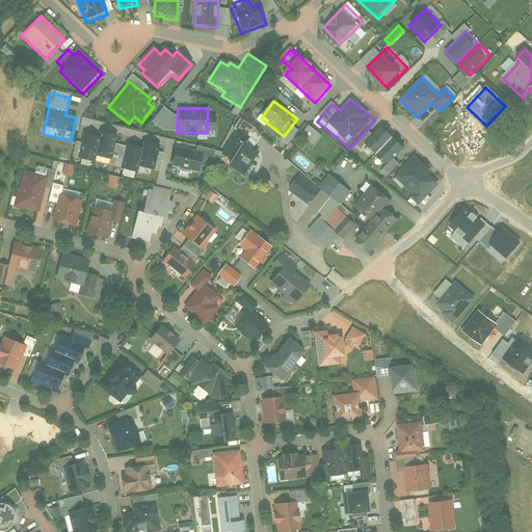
[(261,131),(240,118),(235,127),(257,139),(261,131)]
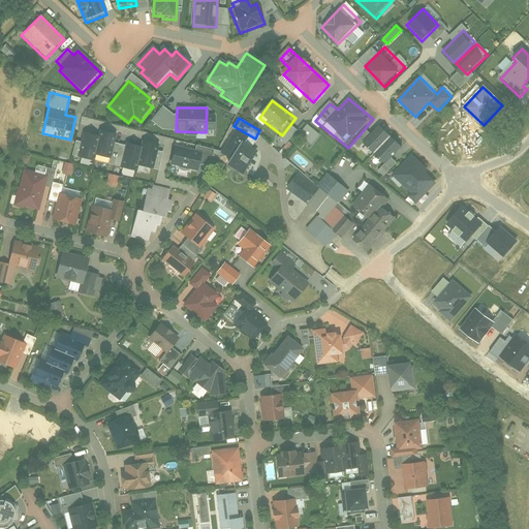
[(381,123),(365,139),(377,151),(393,134),(381,123)]
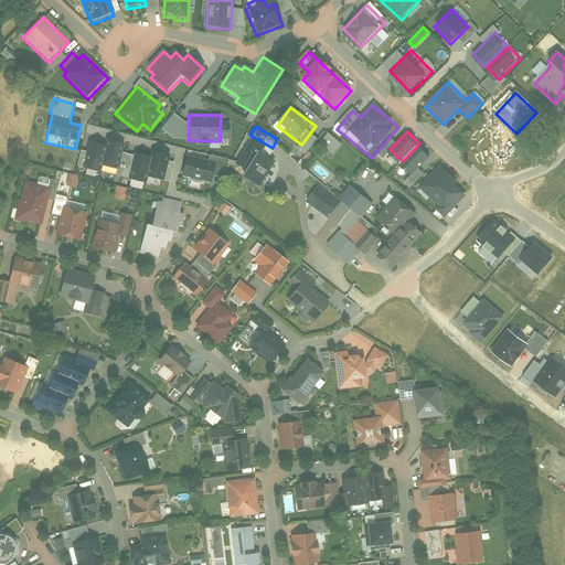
[(328,132),(319,145),(334,156),(342,144),(328,132)]
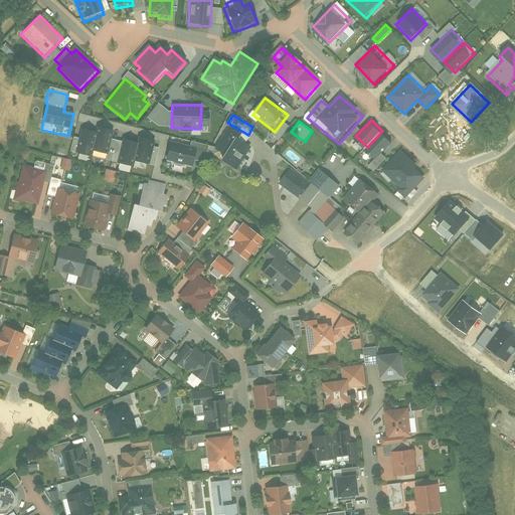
[(97,135),(82,131),(76,155),(92,159),(94,153),(108,157),(114,133),(99,129),(97,135)]
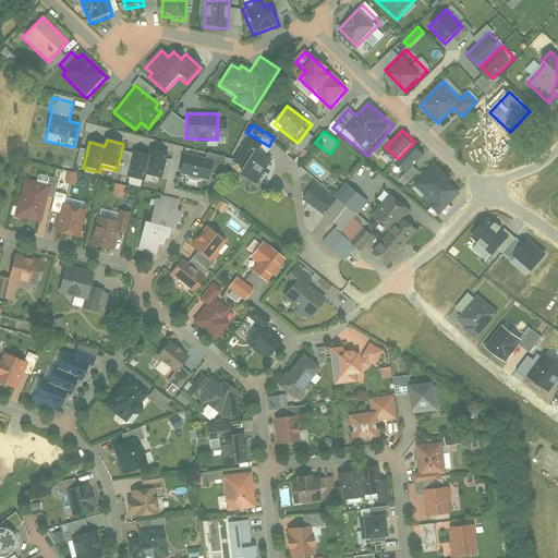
[(267,150),(254,141),(237,166),(244,171),(240,178),(252,185),(269,161),(263,157),(267,150)]
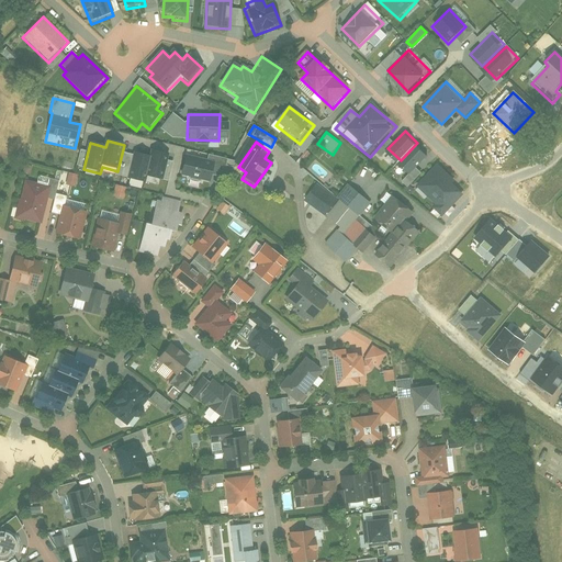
[(417,143),(401,160),(413,172),(429,156),(417,143)]
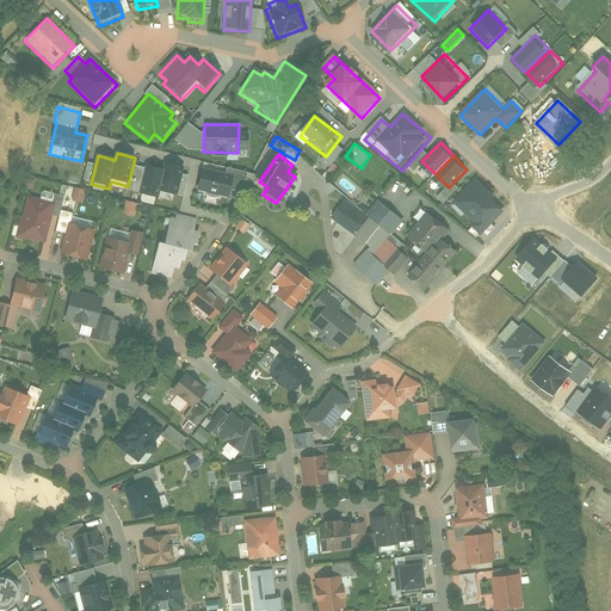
[(147,166),(140,196),(159,201),(161,193),(178,197),(184,170),(164,165),(162,170),(147,166)]
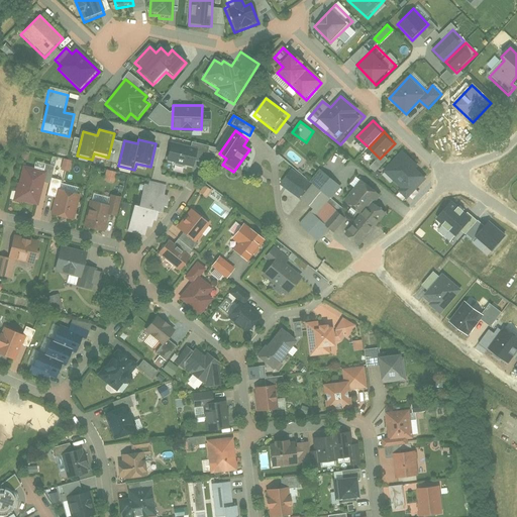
[(171,145),(167,163),(193,168),(197,151),(171,145)]
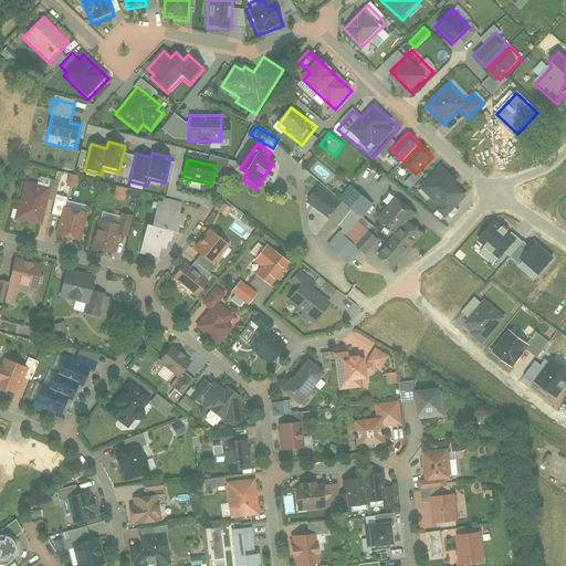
[(458,181),(441,167),(427,181),(440,195),(437,198),(451,211),(467,196),(454,185),(458,181)]
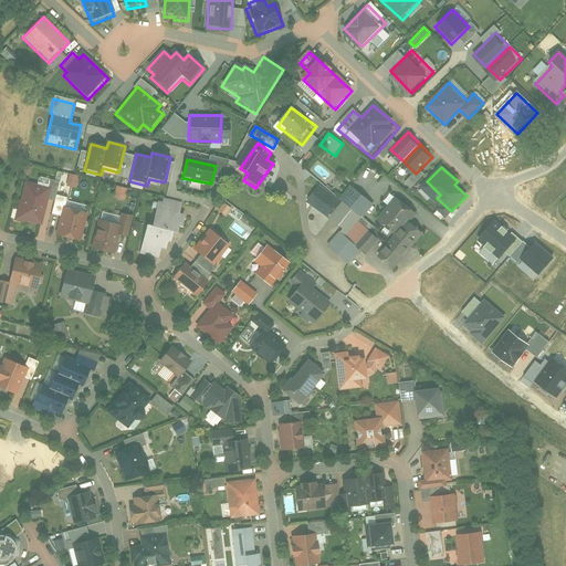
[(66,187),(77,188),(79,176),(69,175),(66,187)]
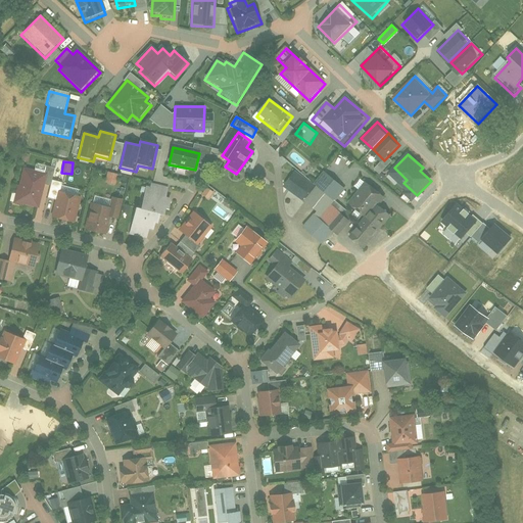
[(17,187),(13,203),(39,210),(42,194),(45,195),(50,175),(26,169),(20,188),(17,187)]
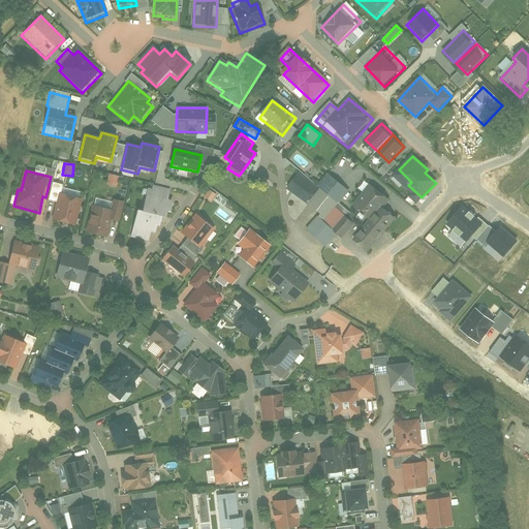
[(300,175),(288,189),(320,214),(307,232),(327,248),(352,214),(339,205),(348,192),(321,172),(312,184),(300,175)]
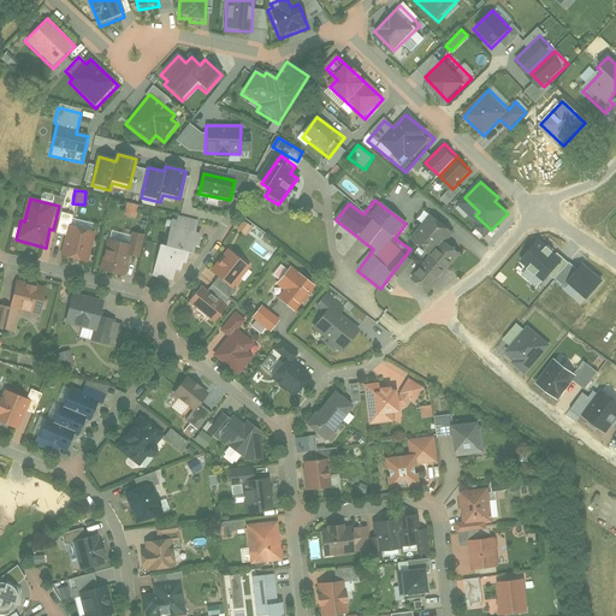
[(126,202),(124,215),(136,218),(138,205),(126,202)]
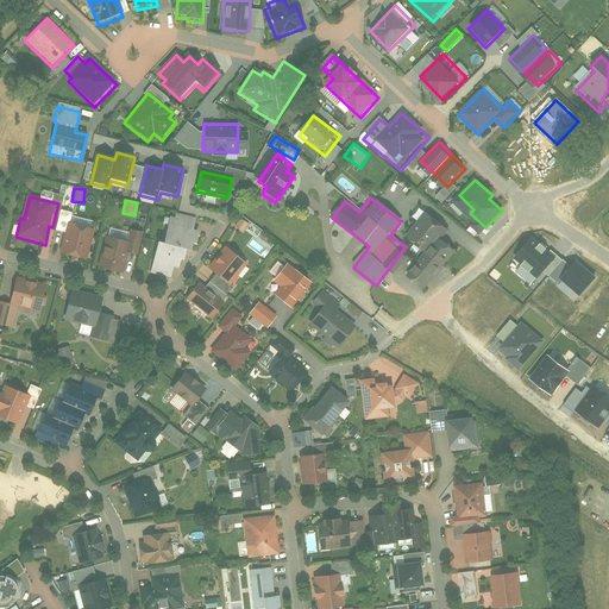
[(159,244),(152,274),(171,278),(174,268),(179,269),(181,259),(182,261),(184,251),(189,251),(190,245),(195,246),(199,230),(194,228),(196,219),(173,213),(164,245),(159,244)]
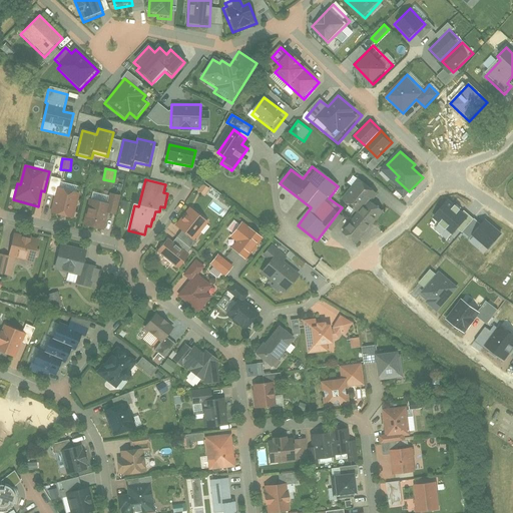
[(376,192),(359,179),(343,200),(359,212),(344,232),(357,242),(381,210),(369,201),(376,192)]
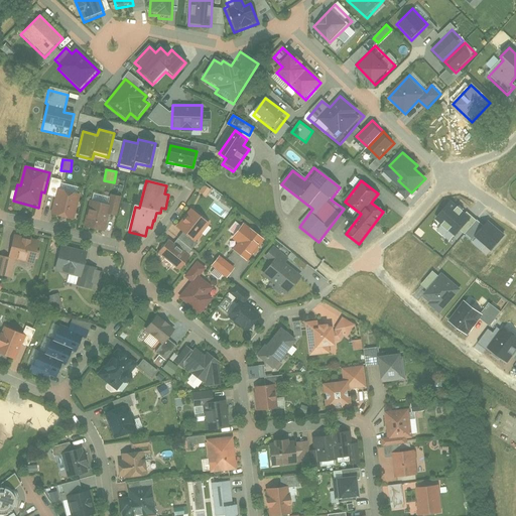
[(206,197),(211,189),(204,185),(199,192),(206,197)]
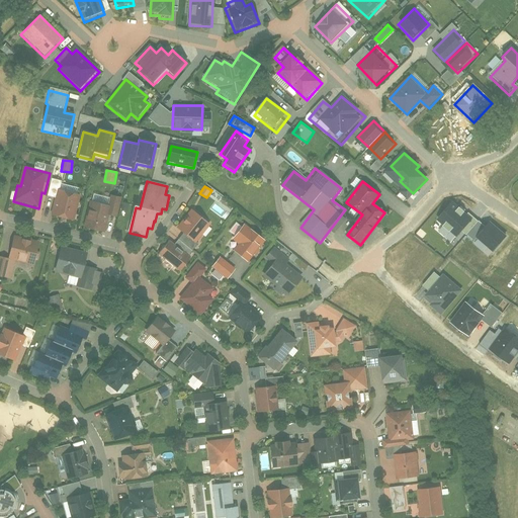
[(58,189),(52,214),(72,220),(78,194),(58,189)]
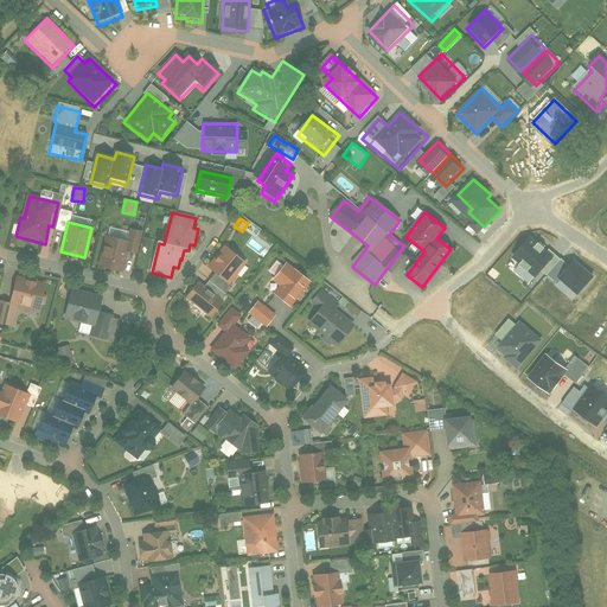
[(106,235),(97,266),(120,272),(126,251),(136,255),(142,231),(132,228),(128,241),(106,235)]
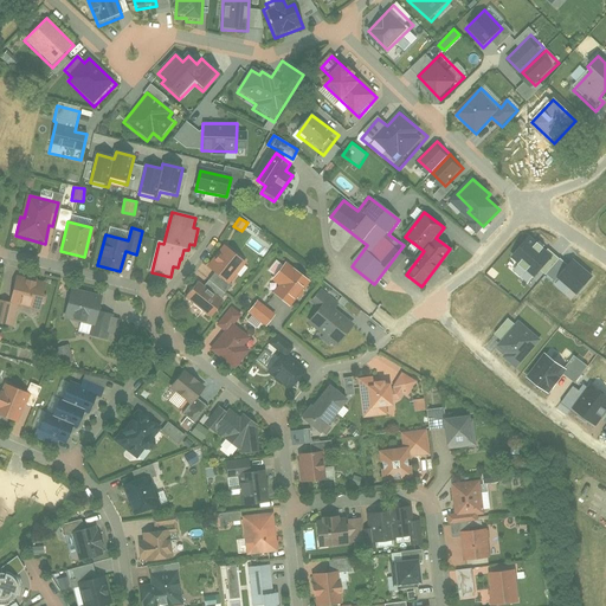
[(533,236),(513,258),(535,278),(542,270),(547,274),(561,258),(533,236)]
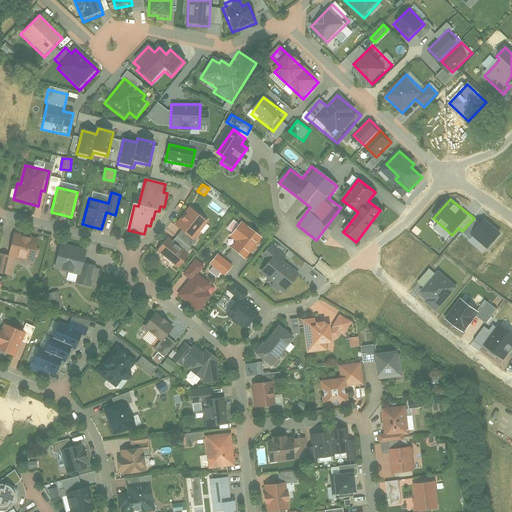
[(207,222),(189,208),(175,226),(193,240),(207,222)]
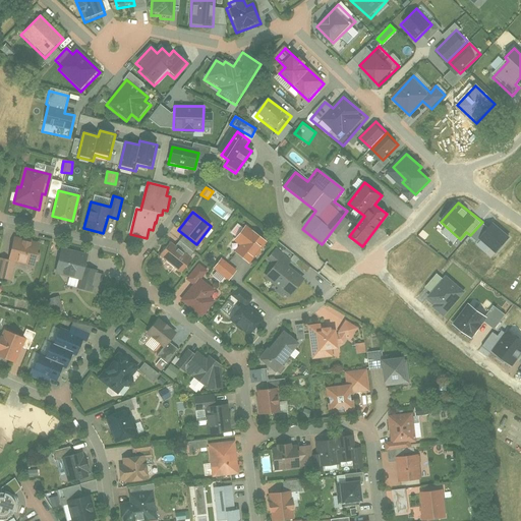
[(512,238),(495,223),(489,229),(482,222),(470,235),(477,241),(478,240),(497,255),(512,238)]
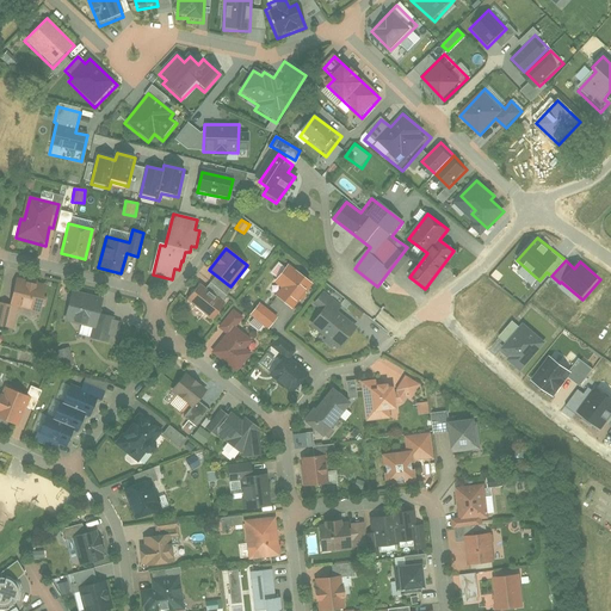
[(312,284),(287,265),(273,282),(281,287),(275,295),(292,309),(312,284)]
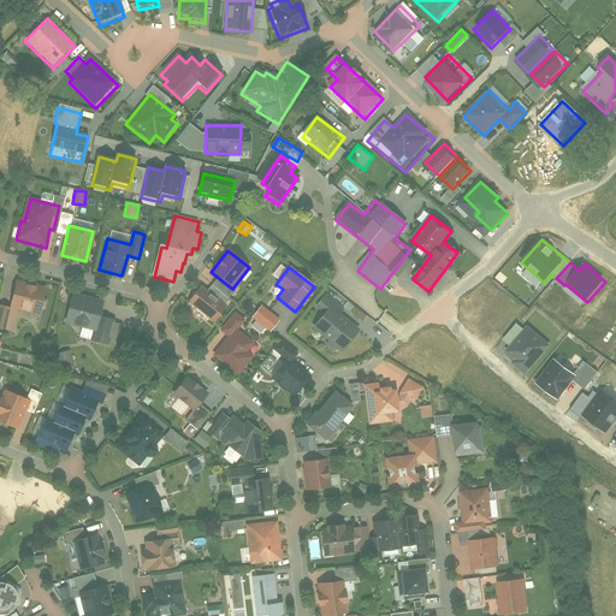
[(16,282),(11,307),(41,314),(47,289),(16,282)]
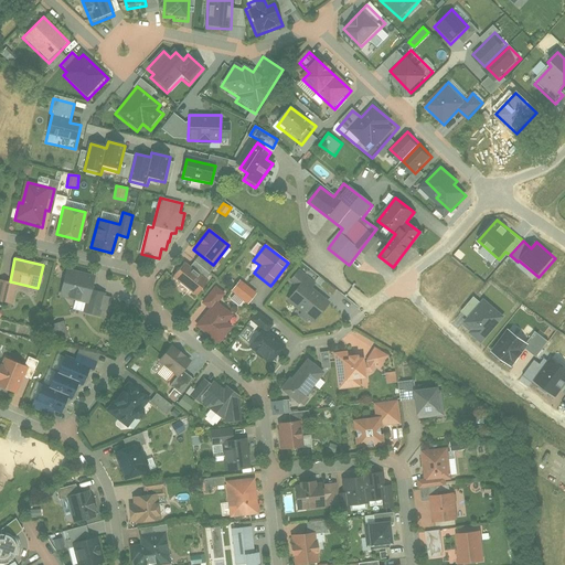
[(173,277),(196,296),(209,281),(185,263),(173,277)]
